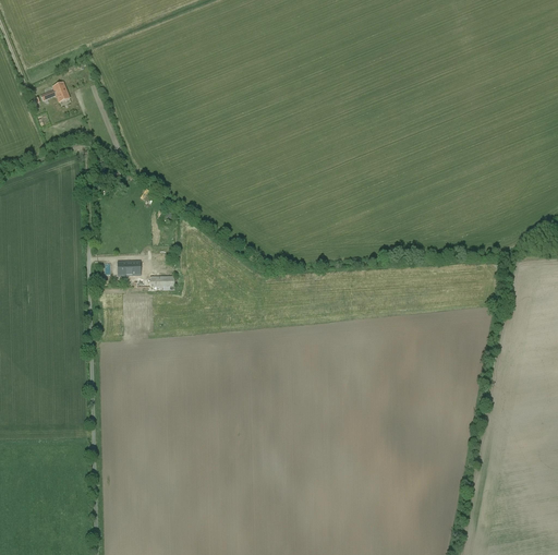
[(59,101),(70,96),(63,81),(52,85),(53,87),(40,93),(43,99),(56,94),(59,101)]
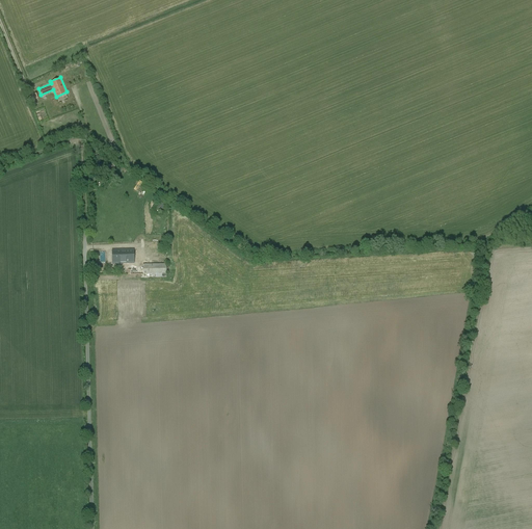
[(148,188),(137,182),(133,188),(144,194),(148,188)]
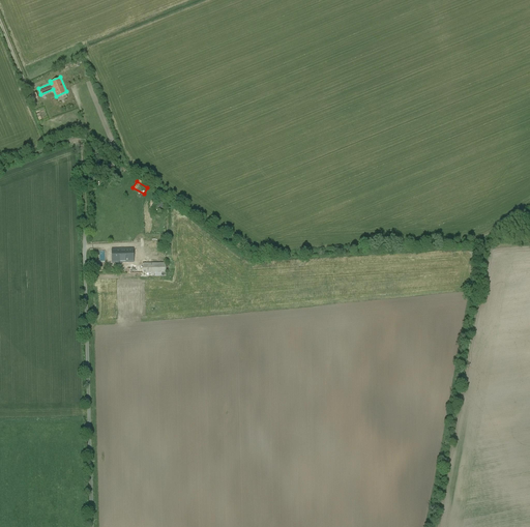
[(165,204),(166,202),(165,201),(164,199),(163,198),(160,198),(159,199),(157,200),(156,201),(156,203),(157,204),(157,206),(159,206),(160,207),(163,206),(164,206),(165,205),(165,204)]
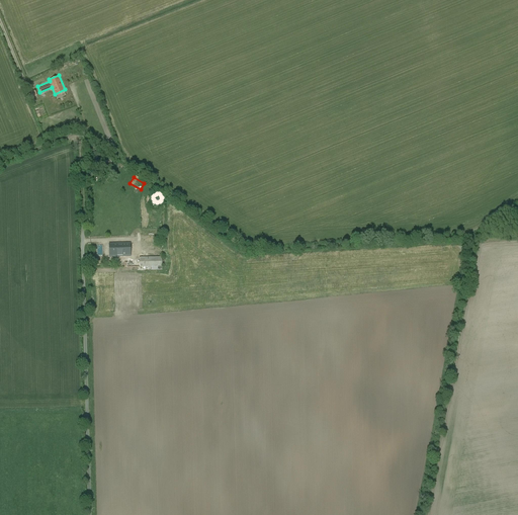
[(109,242),(109,254),(131,254),(130,241),(109,242)]
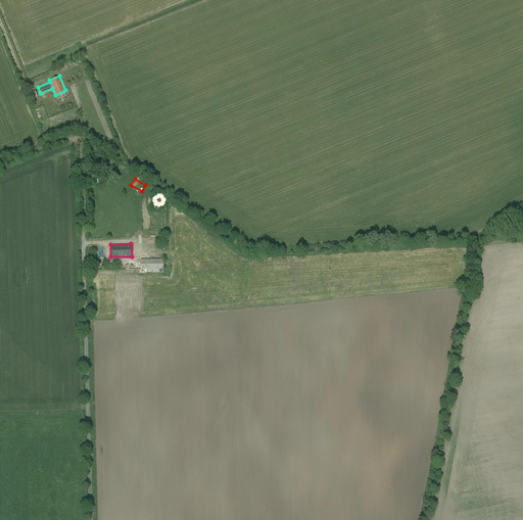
[(141,257),(141,263),(126,263),(126,267),(152,267),(152,270),(163,270),(163,257),(141,257)]
